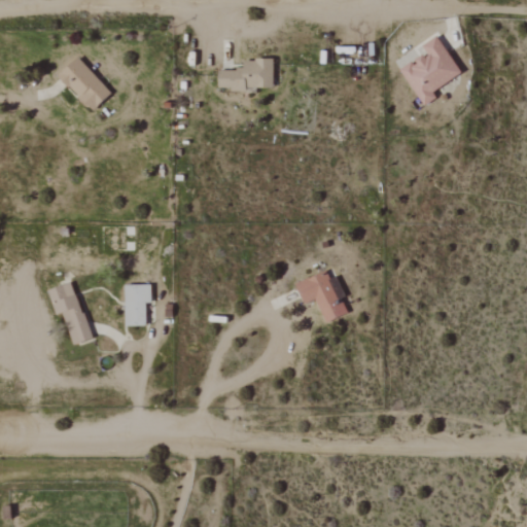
[(434,92),(463,74),(440,36),(424,45),(429,54),(414,64),(413,62),(402,69),(426,106),(438,98),(434,92)]
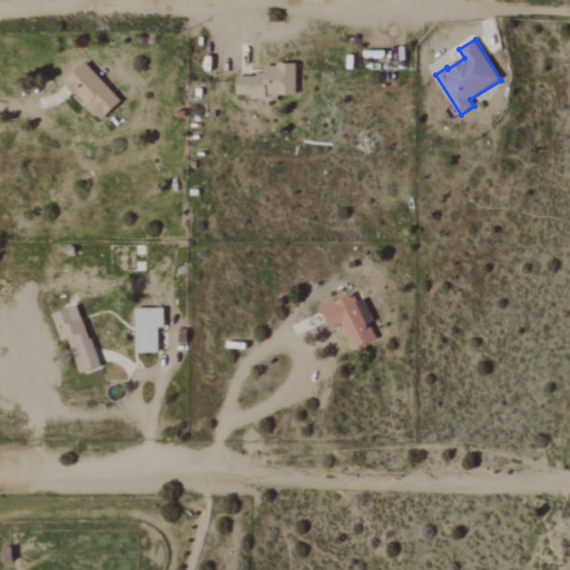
[(65,82),(100,121),(123,101),(86,62),(65,82)]
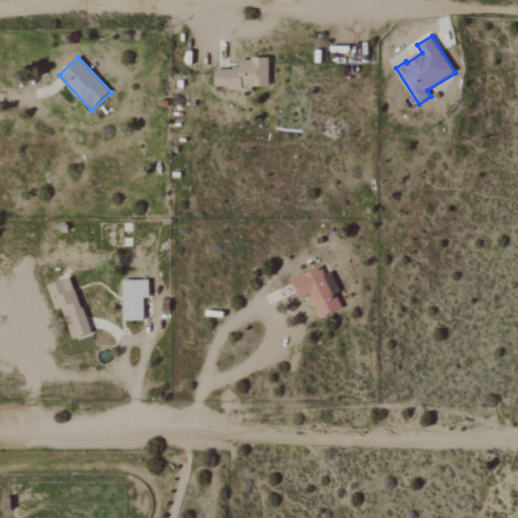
[(270,59),(241,59),(241,69),(217,69),(217,88),(270,88),(270,59)]
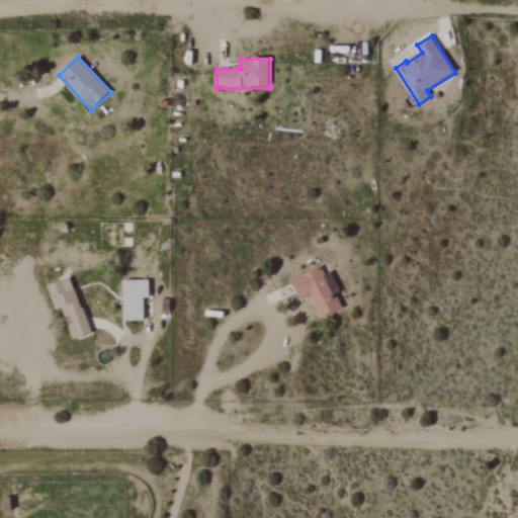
[(292,279),(300,299),(312,294),(321,318),(341,310),(323,266),(292,279)]
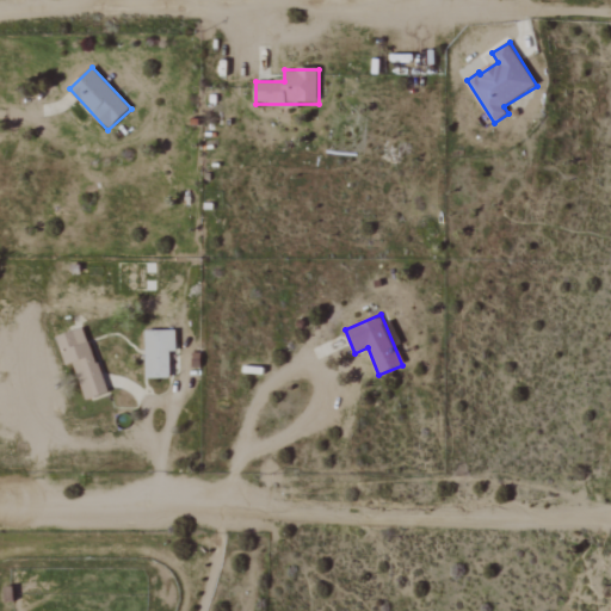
[(74,364),(86,400),(106,394),(86,328),(57,337),(67,366),(74,364)]
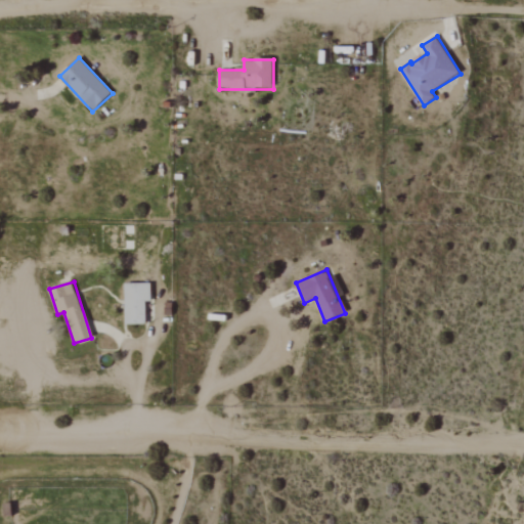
[(146,302),(153,302),(151,284),(125,284),(126,324),(147,324),(146,302)]
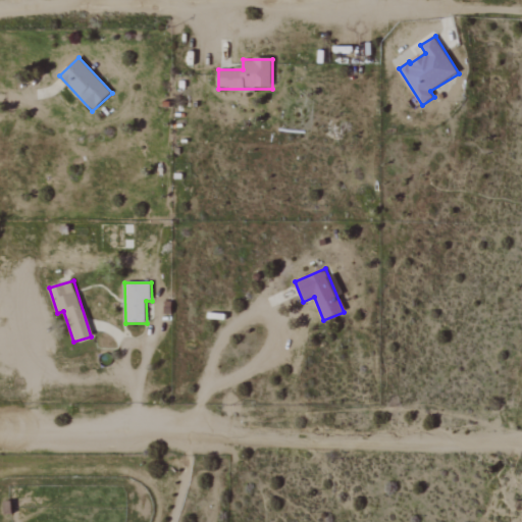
All buildings are outlined.
